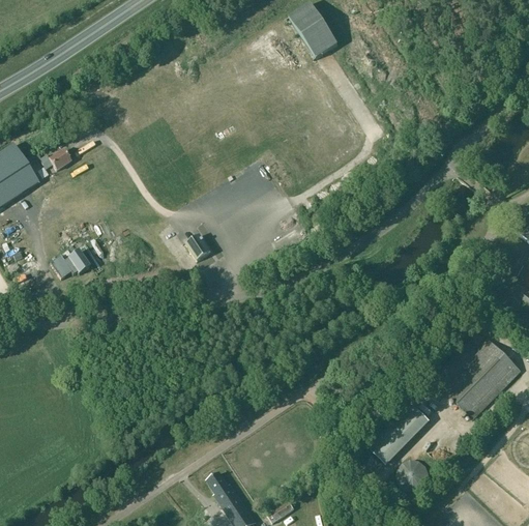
[(311,2),(290,17),(317,57),(338,42),(311,2)]
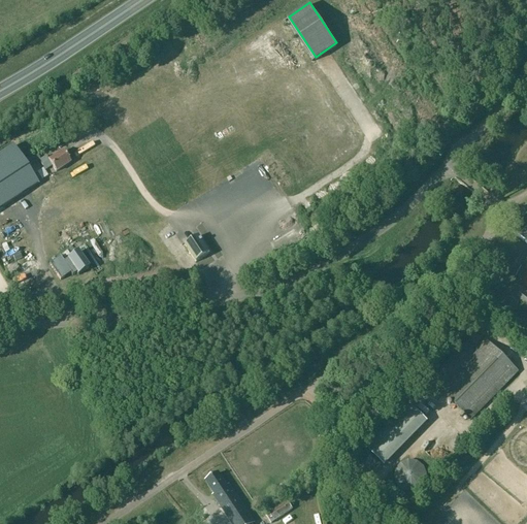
[(0,209),(39,186),(15,146),(0,156),(0,209)]
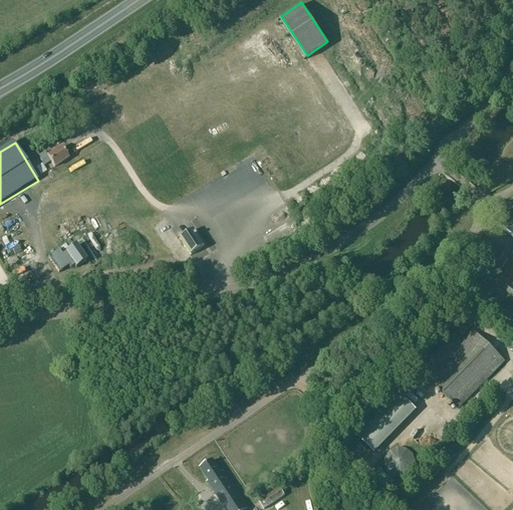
[(27,150),(31,157),(40,151),(36,144),(27,150)]
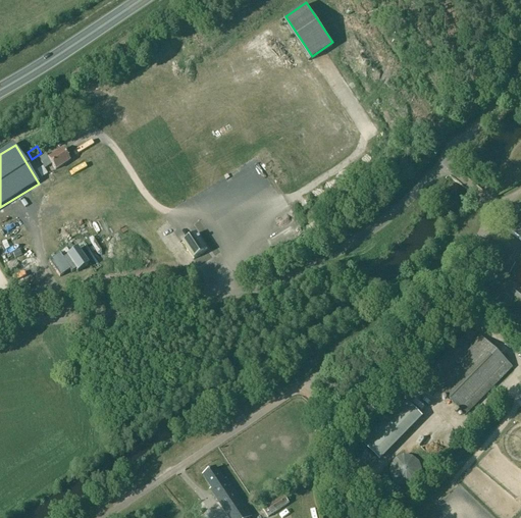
[(62,146),(49,155),(46,151),(40,156),(45,165),(52,160),(56,166),(70,157),(62,146)]
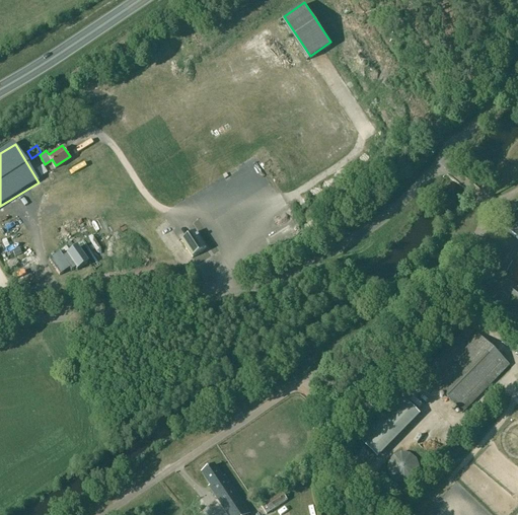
[(517,205),(516,205),(502,222),(517,234),(517,205)]
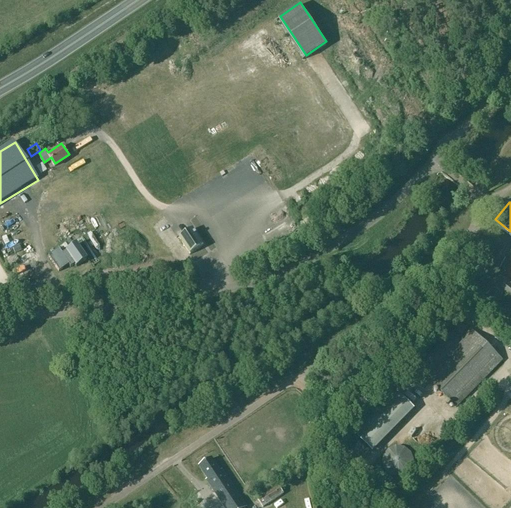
[(190,228),(185,220),(160,237),(170,252),(185,243),(190,251),(204,242),(194,226),(190,228)]
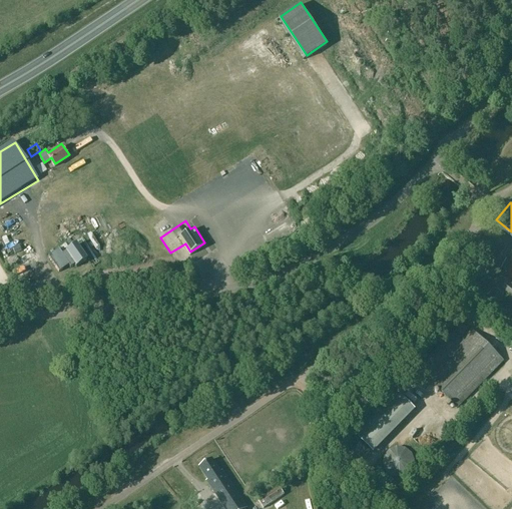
[(59,246),(49,253),(59,269),(69,262),(71,265),(75,262),(76,264),(87,257),(77,241),(62,251),(59,246)]
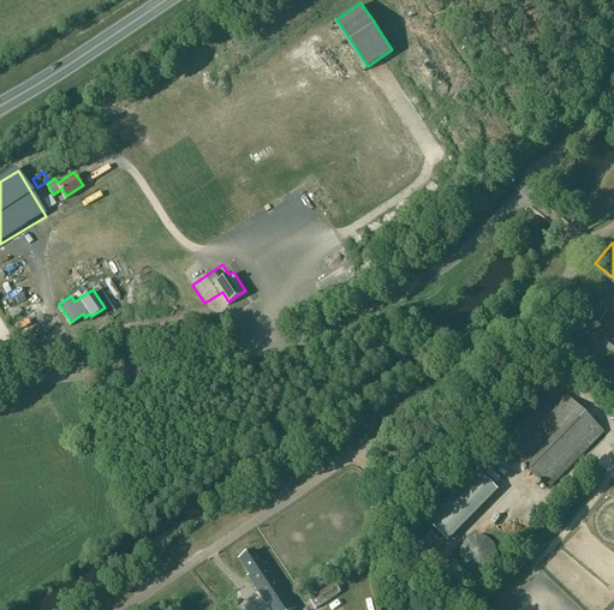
[(608,289),(600,300),(607,305),(606,308),(608,309),(601,318),(613,328),(613,294),(608,289)]
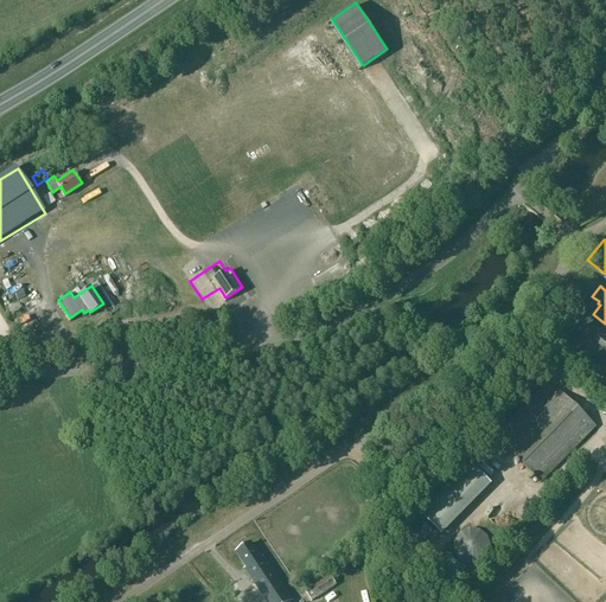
[(598,327),(588,339),(597,345),(598,344),(605,348),(605,333),(598,327)]
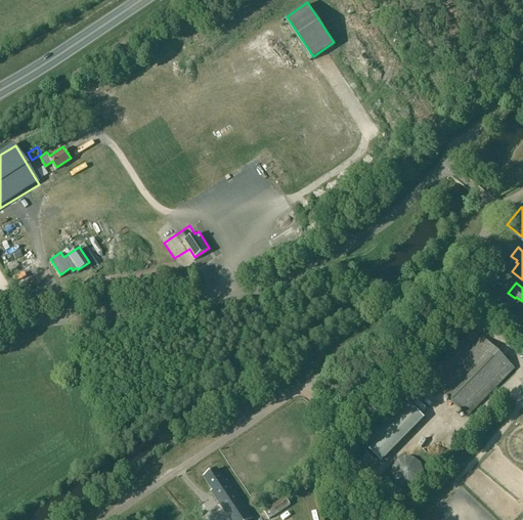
[(516,299),(507,292),(497,303),(506,310),(516,299)]
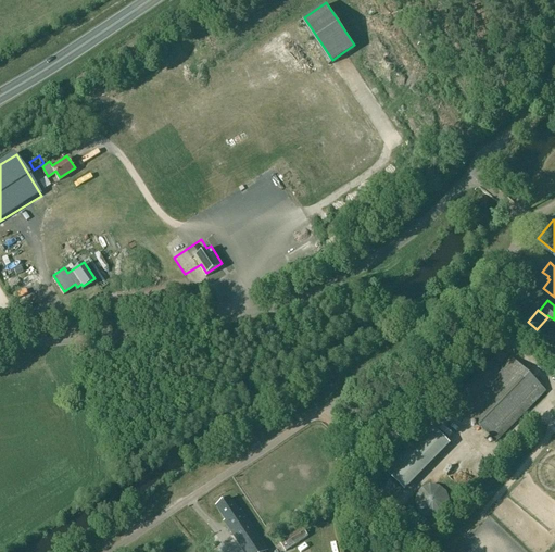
[(494,355),(501,362),(508,354),(502,348),(494,355)]
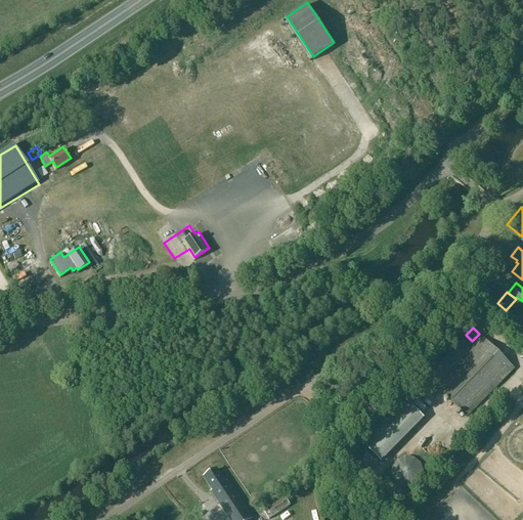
[(483,334),(473,344),(475,346),(437,384),(468,414),(515,365),(483,334)]
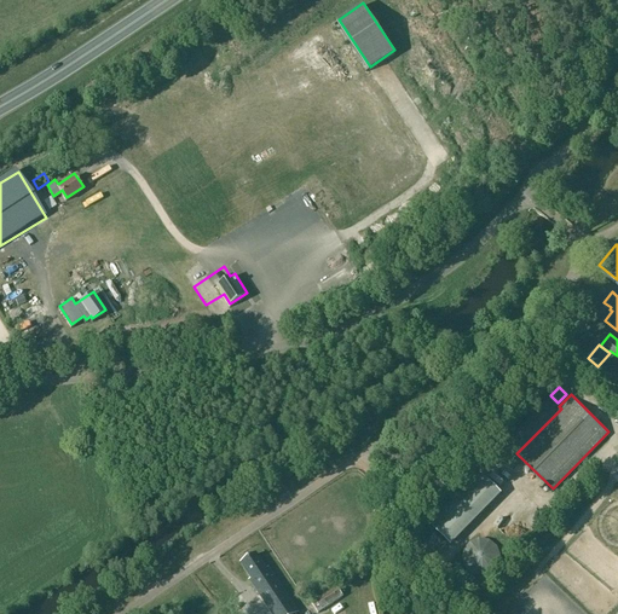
[(498,459),(508,469),(512,465),(503,456),(498,459)]
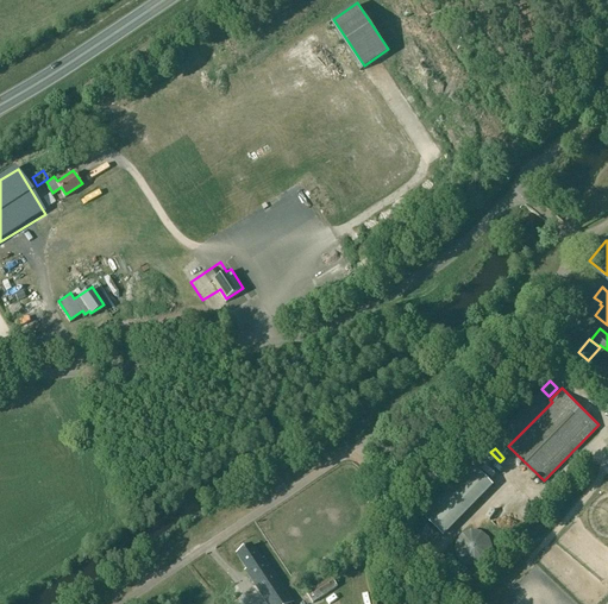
[(422,513),(445,534),(494,483),(472,461),(422,513)]
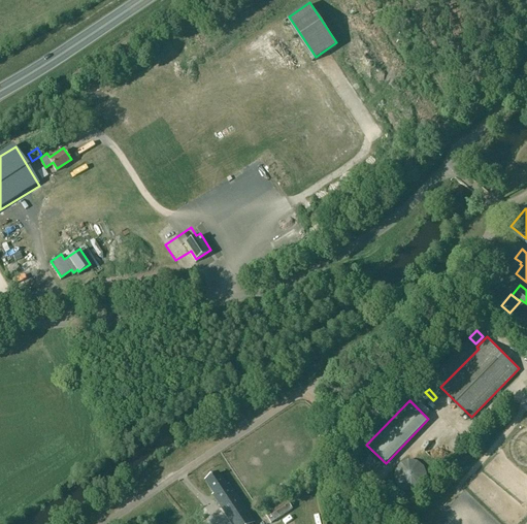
[(433,444),(427,450),(434,457),(440,451),(433,444)]
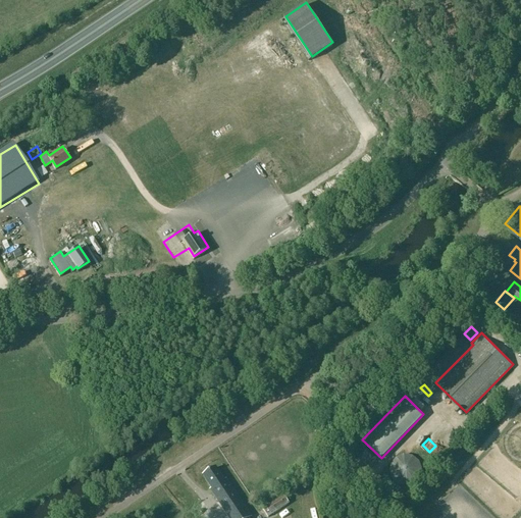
[(404,478),(419,465),(408,454),(394,466),(404,478)]
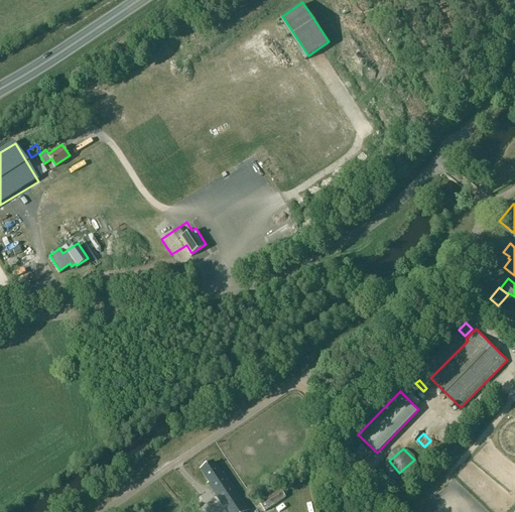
[(248,511),(247,510),(250,508),(225,470),(222,472),(214,459),(203,467),(211,479),(209,481),(229,511),(248,511)]
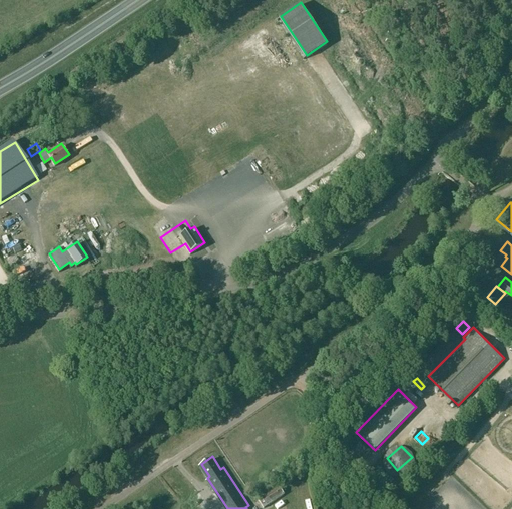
[(280,483),(259,497),(265,505),(285,492),(280,483)]
